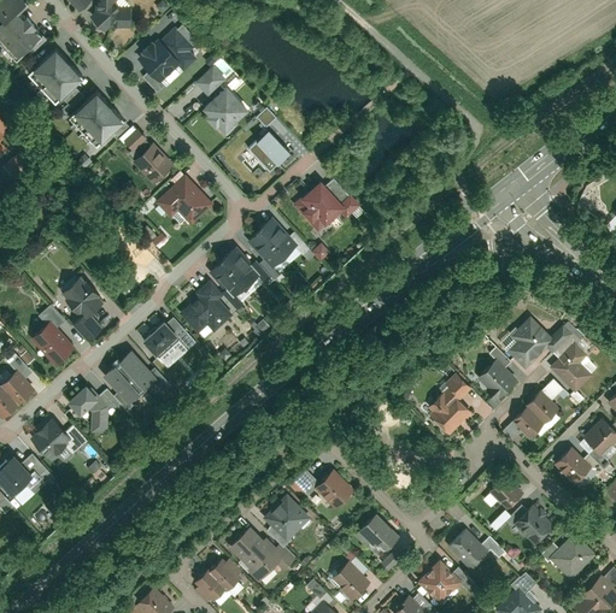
[(0,40),(15,57),(40,33),(18,11),(28,0),(27,0),(0,0),(0,15),(0,16),(0,40)]
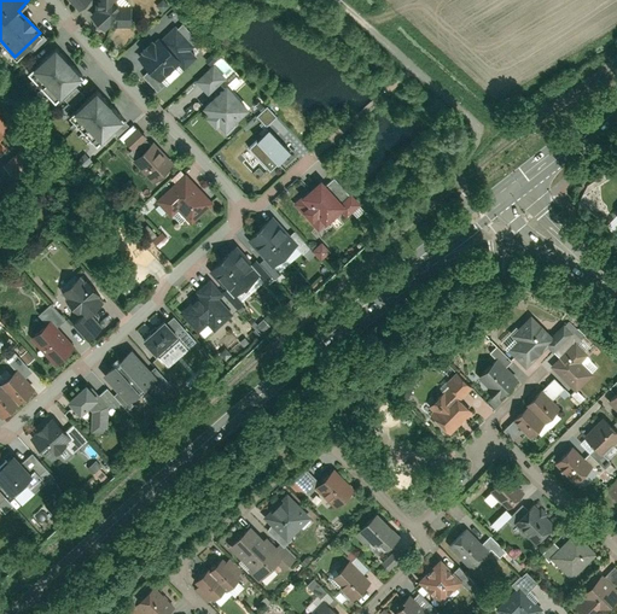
[(65,0),(79,13),(91,0),(65,0)]
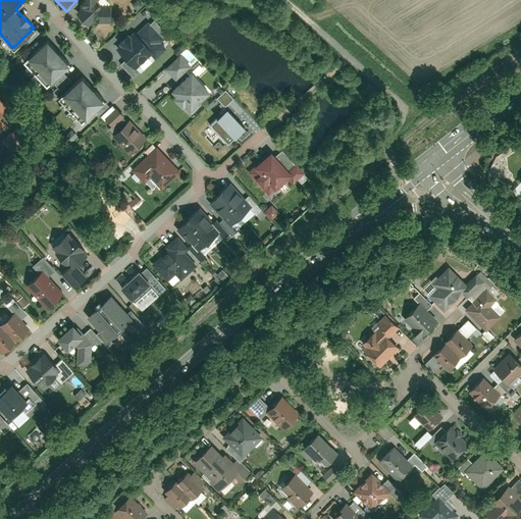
[(82,0),(83,10),(76,15),(89,29),(94,23),(110,23),(109,7),(101,7),(98,4),(97,0),(82,0)]
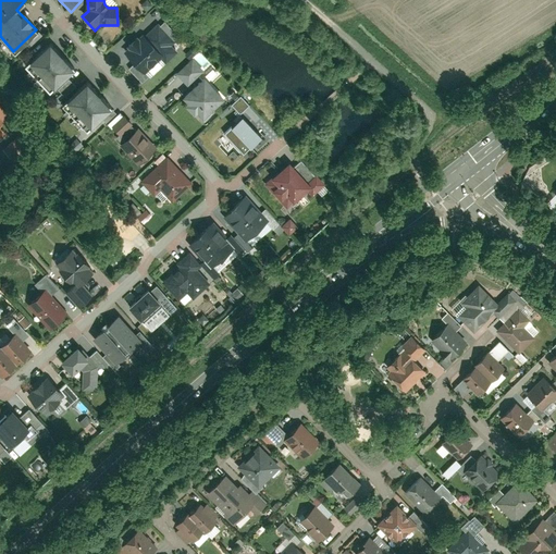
[(145,35),(124,54),(134,64),(127,71),(143,86),(178,51),(172,45),(178,38),(164,23),(160,27),(158,26),(146,37),(145,35)]
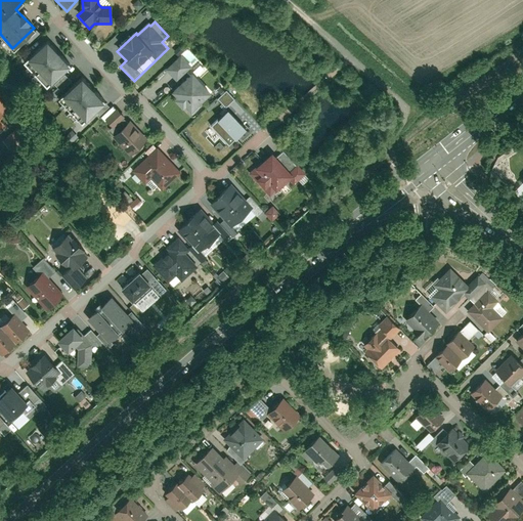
[(46,85),(69,62),(45,39),(23,60),(46,85)]
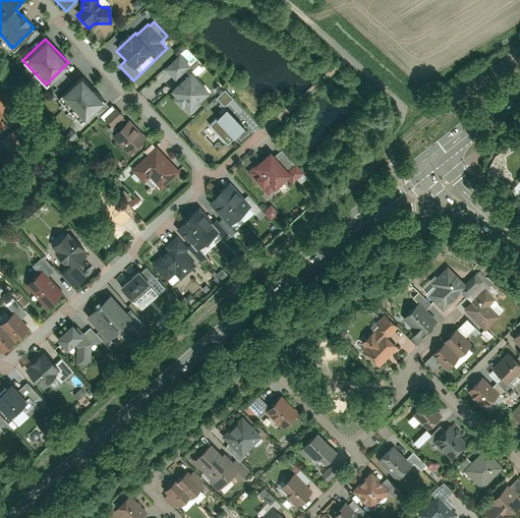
[(179,56),(167,67),(180,81),(170,91),(193,115),(200,108),(196,105),(210,92),(189,70),(191,68),(179,56)]
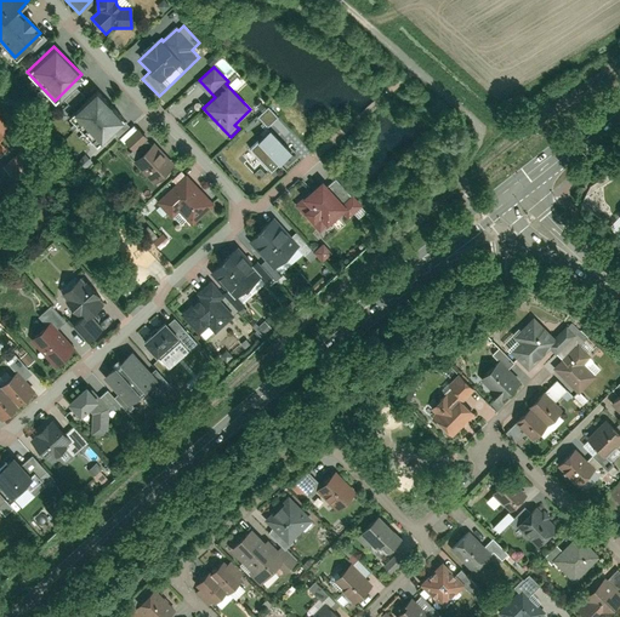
[(98,142),(123,120),(96,90),(72,113),(98,142)]
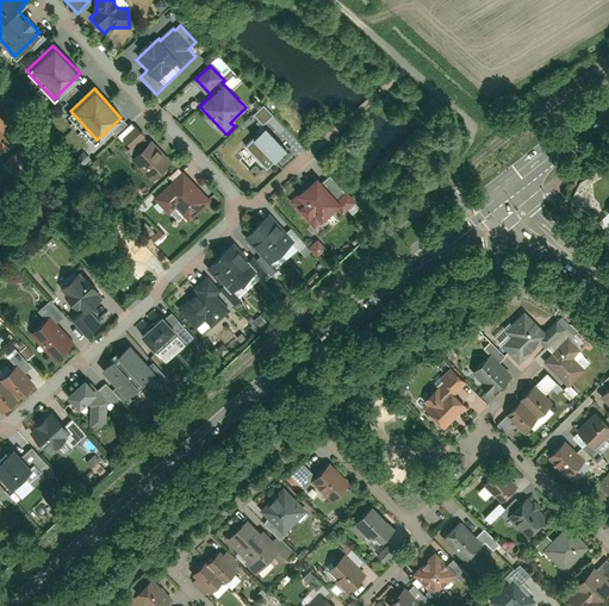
[(267,107),(258,117),(267,126),(278,118),(267,107)]
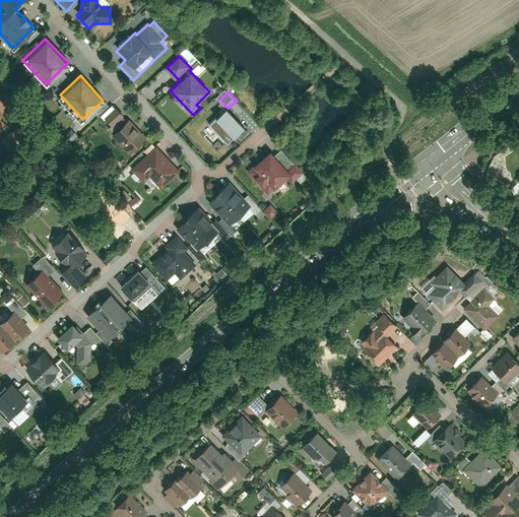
[(0,101),(0,132),(6,127),(0,120),(0,119),(9,110),(0,101)]
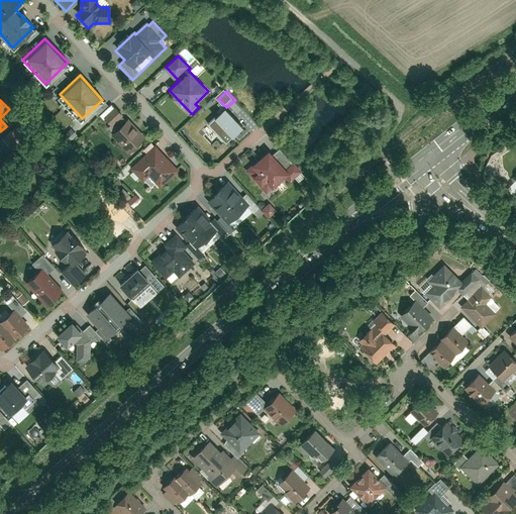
[(127,155),(145,138),(128,119),(125,122),(114,110),(104,118),(116,131),(110,135),(127,155)]
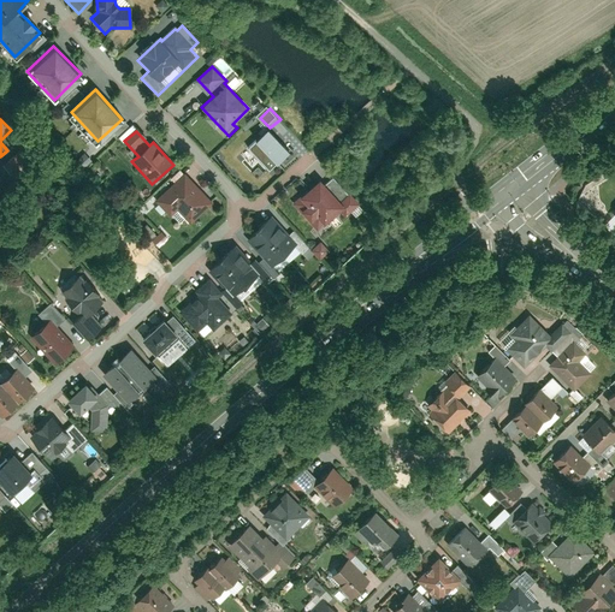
[(267,131),(240,156),(254,172),(259,167),(266,176),(289,154),(267,131)]
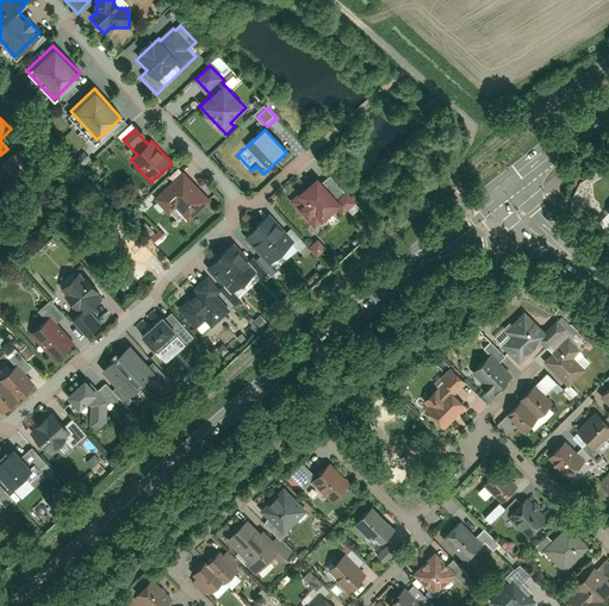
[(7,163),(22,185),(48,168),(32,145),(7,163)]
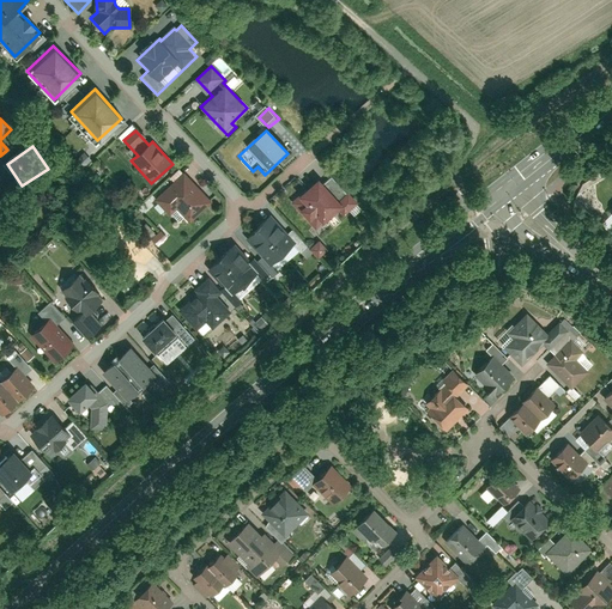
[(212,203),(185,175),(155,202),(170,218),(176,212),(189,226),(212,203)]
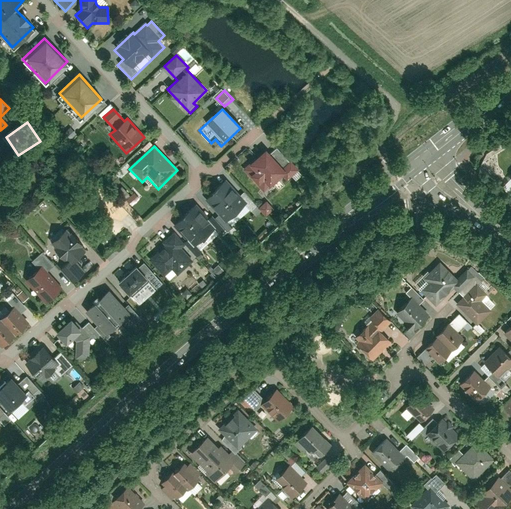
[(267,150),(245,170),(265,193),(284,175),(289,180),(299,171),(278,148),(271,154),(267,150)]
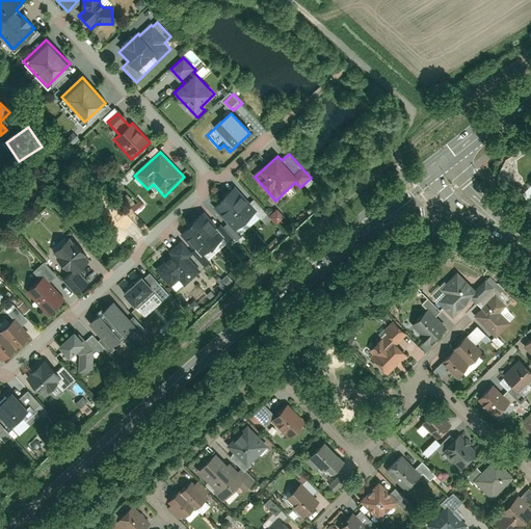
[(227,201),(246,222),(259,210),(239,189),(227,201)]
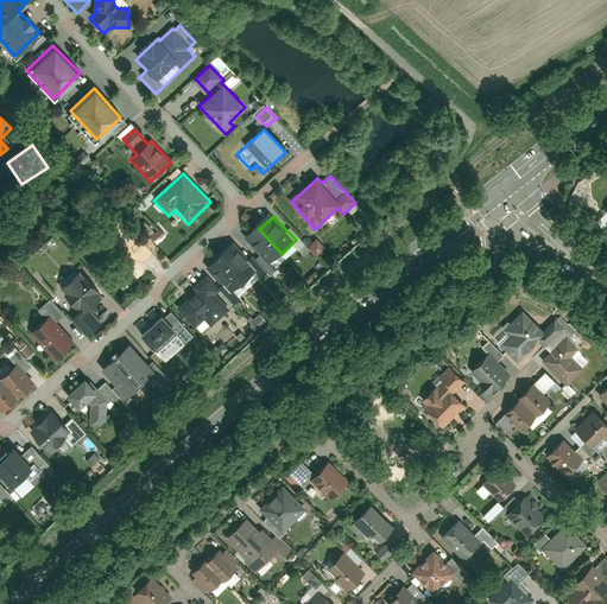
[(245,242),(267,267),(282,254),(259,229),(245,242)]
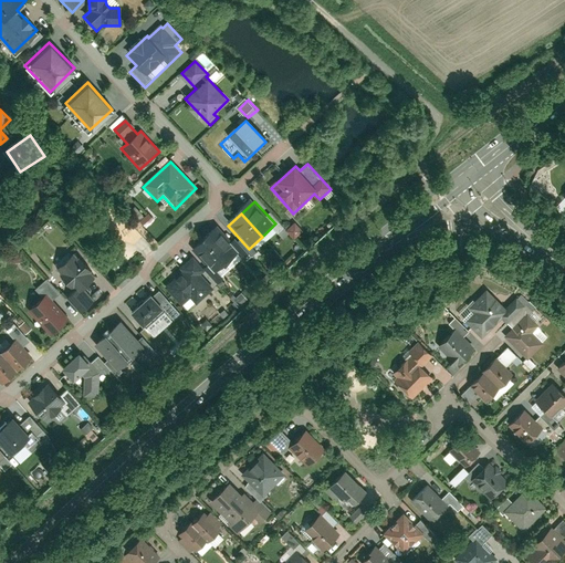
[(217,228),(205,239),(227,263),(240,251),(217,228)]
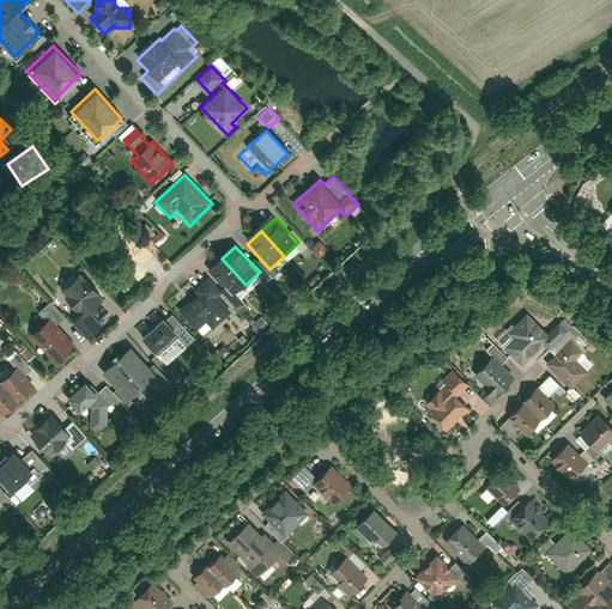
[(222,259),(208,270),(232,297),(246,285),(222,259)]
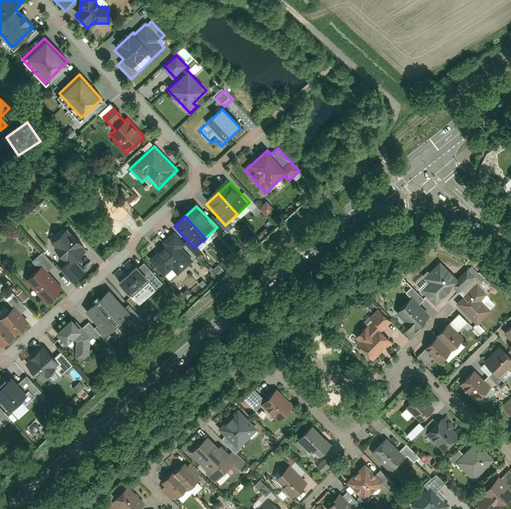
[(60,269),(74,284),(85,274),(75,263),(88,251),(67,227),(50,243),(67,262),(60,269)]
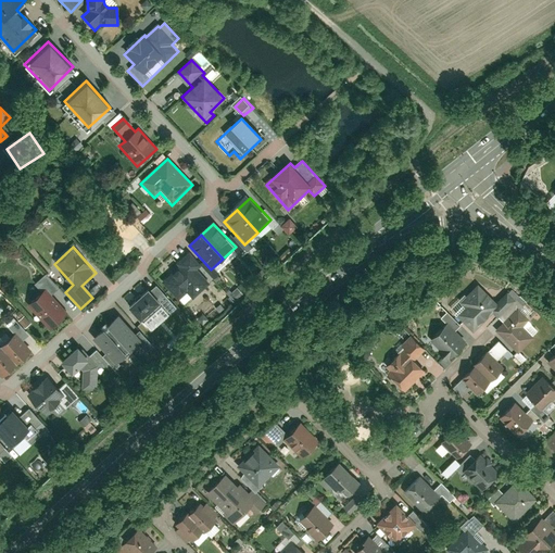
[(201,267),(189,253),(176,265),(178,267),(162,283),(178,301),(187,293),(192,300),(210,284),(198,271),(201,267)]
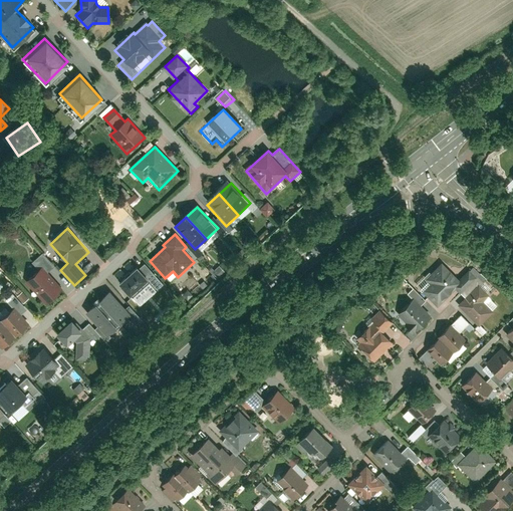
[(430,284),(422,291),(438,307),(456,289),(460,293),(476,277),(468,270),(458,280),(442,263),(426,280),(430,284)]
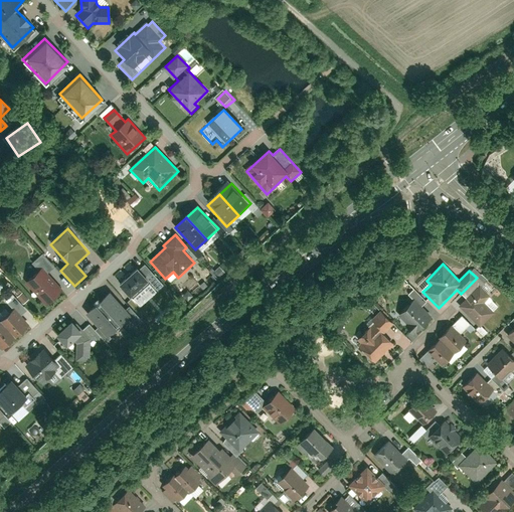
[(25,284),(46,307),(63,292),(42,269),(25,284)]
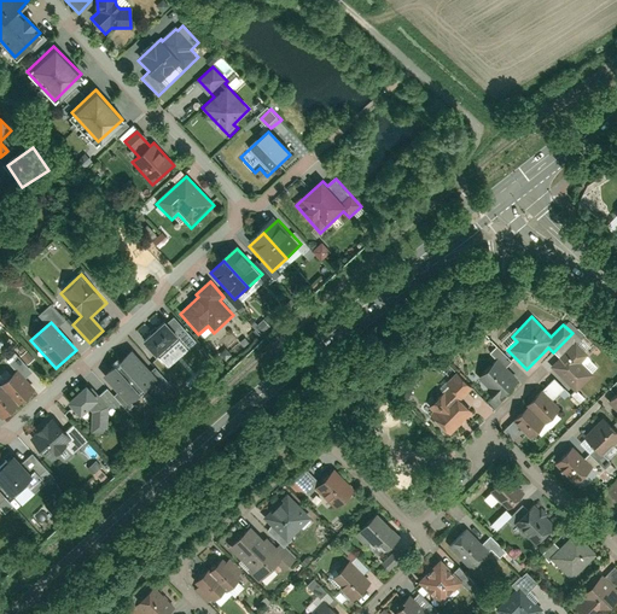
[(163,322),(143,341),(159,360),(180,340),(163,322)]
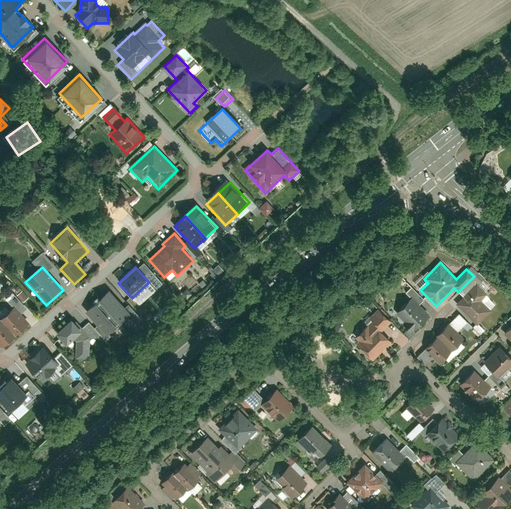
[(463,297),(455,304),(476,325),(491,311),(481,301),(487,295),(477,286),(481,283),(474,276),(458,292),(463,297)]
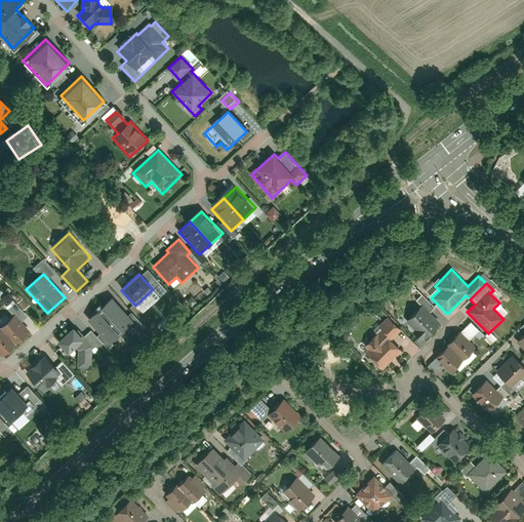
[(434,308),(421,296),(416,302),(421,307),(405,324),(422,340),(440,323),(430,313),(434,308)]
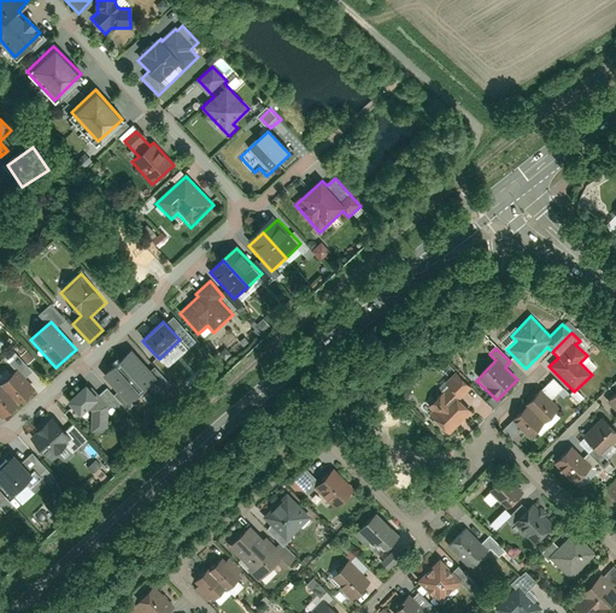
[(133,351),(118,364),(144,392),(158,378),(133,351)]
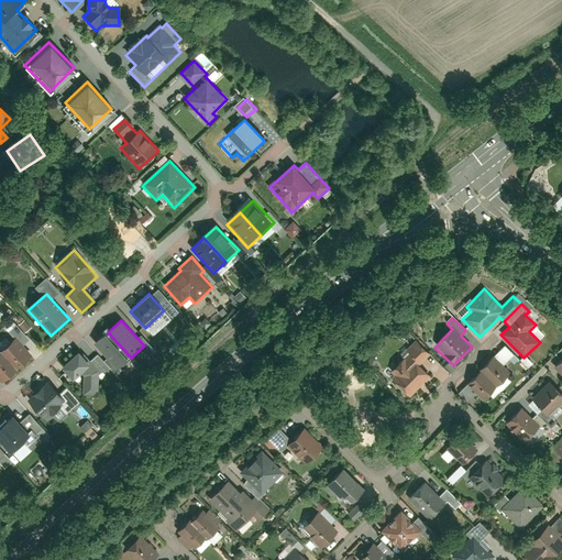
[(108,332),(95,344),(117,370),(131,358),(108,332)]
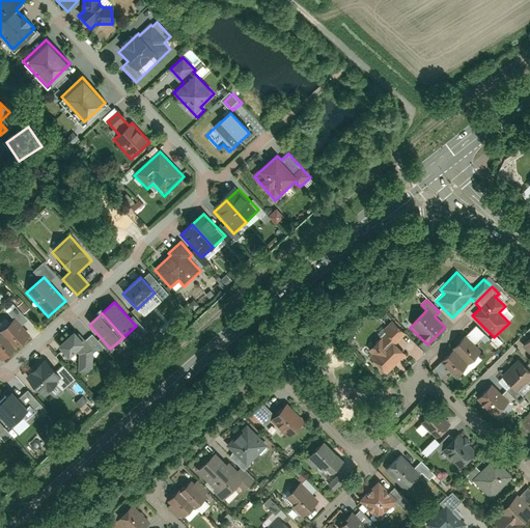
[(0,331),(16,350),(29,338),(14,321),(0,331)]
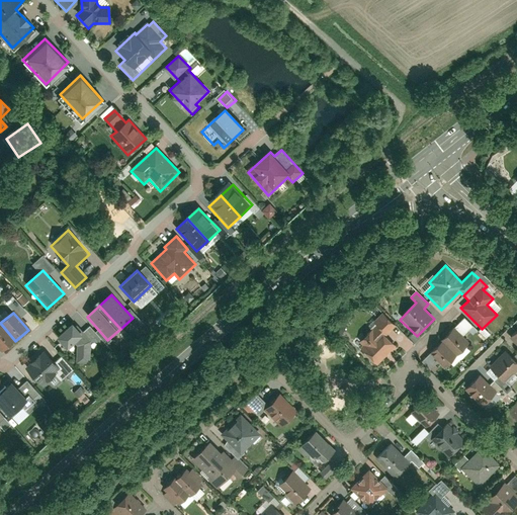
[(396,327),(382,314),(373,323),(375,326),(358,342),(363,347),(360,350),(376,366),(397,347),(385,336),(396,327)]
